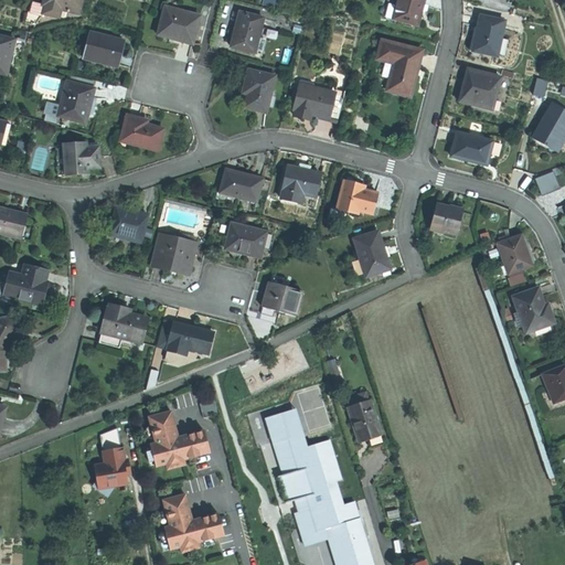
[(60,19),(61,16),(62,9),(67,11),(80,13),(82,0),(45,0),(44,6),(46,6),(45,9),(44,14),(60,19)]
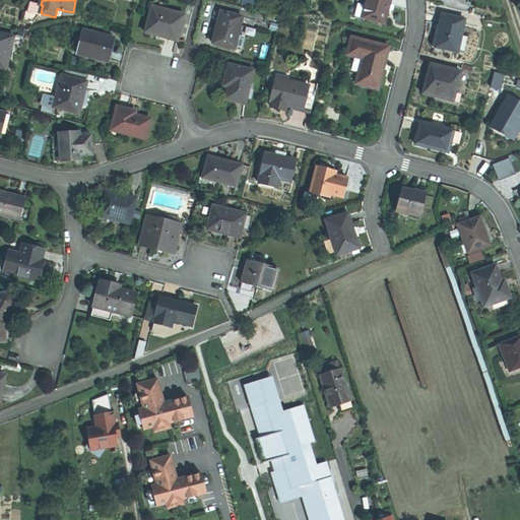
[(366,9),(364,17),(385,23),(387,14),(394,9),(395,6),(395,4),(391,3),(391,0),(366,0),(365,5),(365,8),(366,9)]
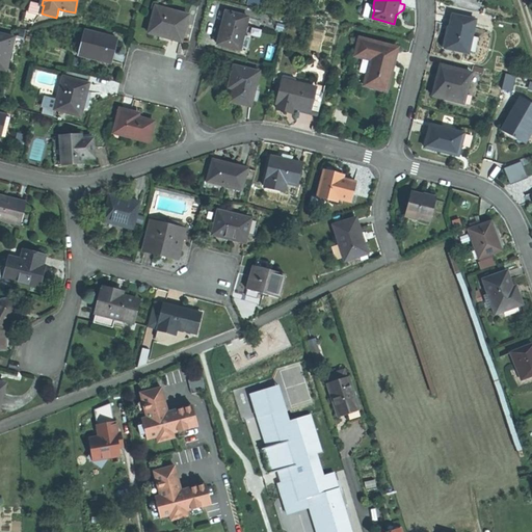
[(364,16),(372,18),(374,9),(373,8),(373,5),(367,3),(364,16)]
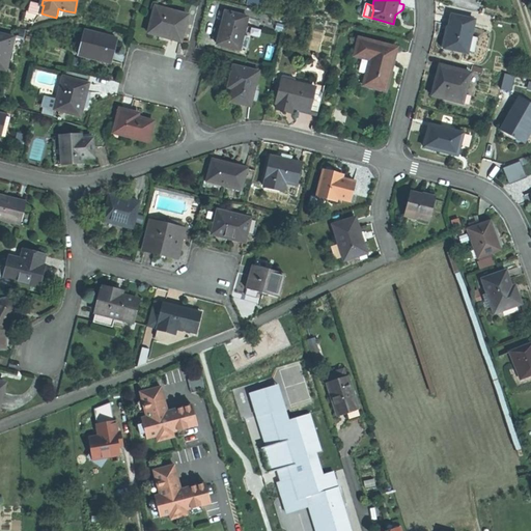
[(166,12),(155,9),(148,33),(166,38),(182,42),(189,15),(167,9),(166,12)]
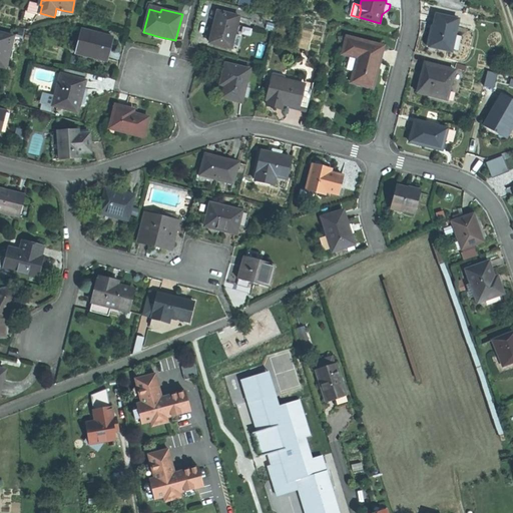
[(239,16),(217,11),(210,43),(221,46),(232,48),(239,16)]
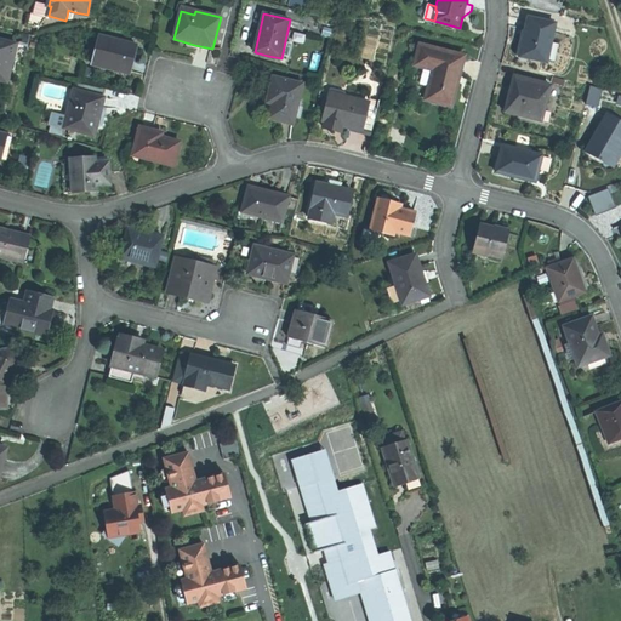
[(557,23),(530,17),(525,36),(522,56),(548,62),(557,23)]
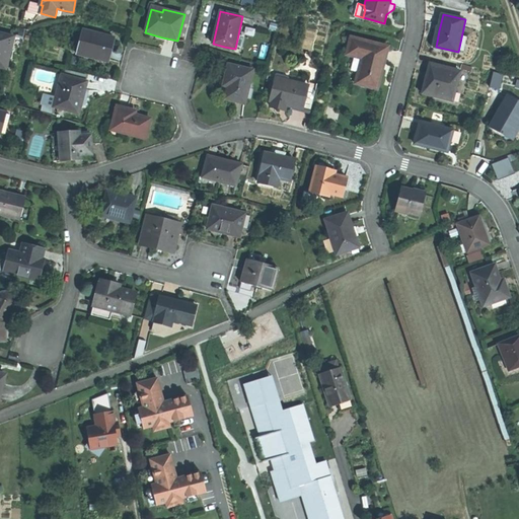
[(115,38),(82,29),(76,54),(108,62),(110,51),(115,38)]
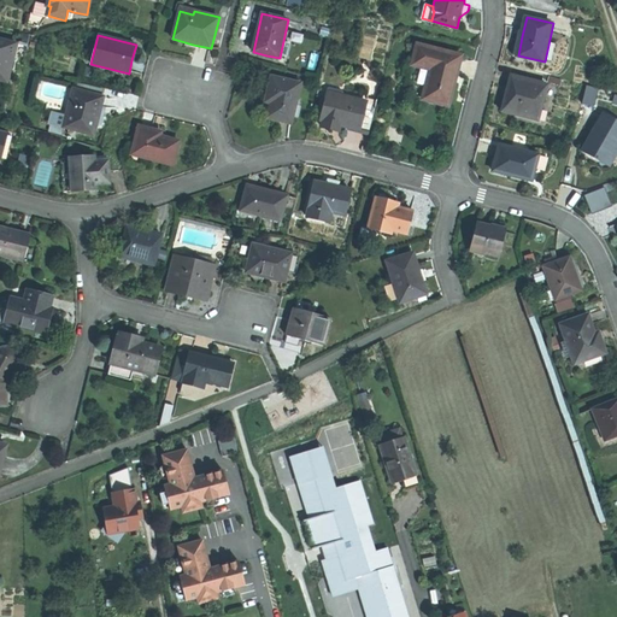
[(17,45),(0,40),(0,80),(7,82),(17,45)]
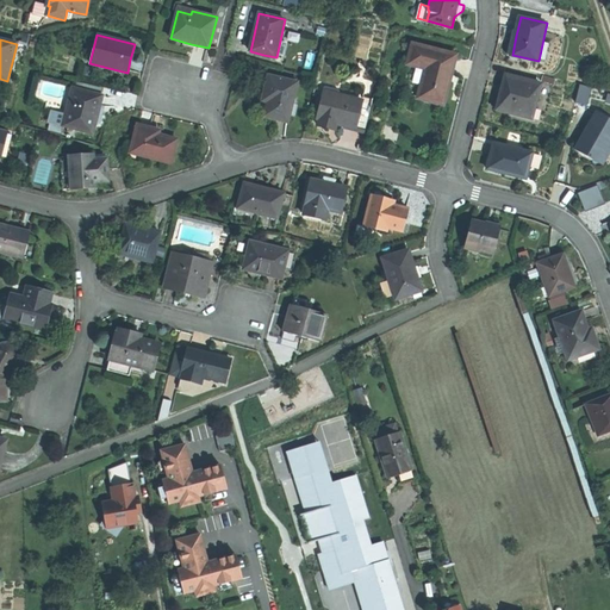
[(418,98),(443,105),(450,79),(456,56),(414,44),(408,63),(427,68),(418,98)]
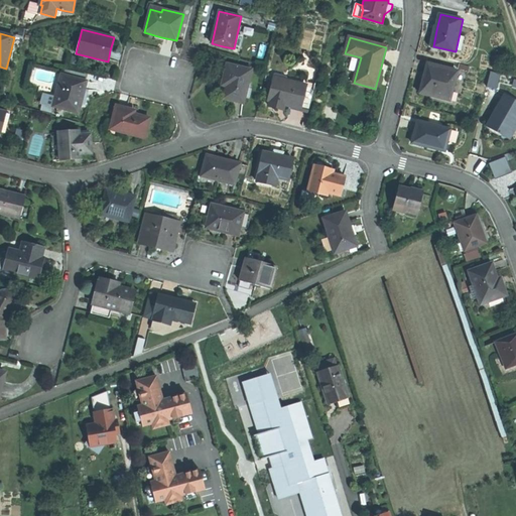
[(421,93),(432,96),(450,101),(453,94),(459,71),(428,63),(424,79),(421,93)]
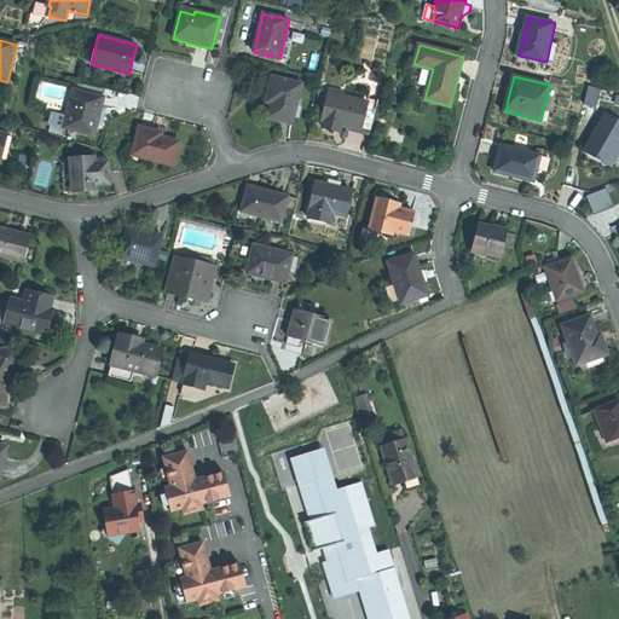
[(268,91),(266,103),(271,104),(267,119),(293,125),(302,85),(272,77),(268,91)]
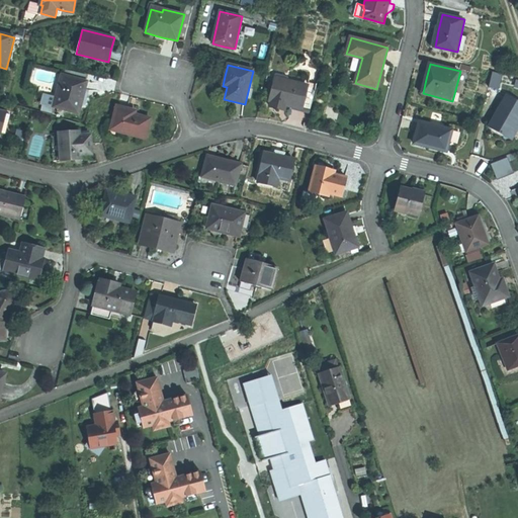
[(87,81),(62,75),(54,108),(78,114),(84,91),(87,81)]
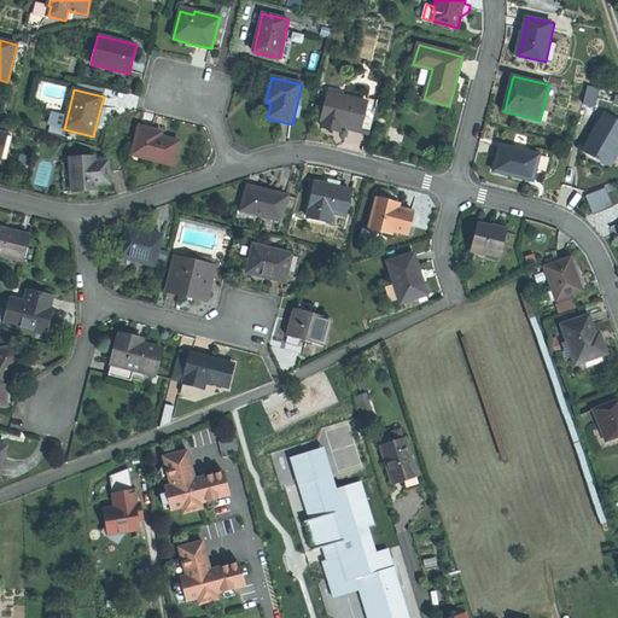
[(367,103),(328,93),(322,121),(324,121),(322,127),(340,130),(342,124),(349,127),(361,129),(367,103)]
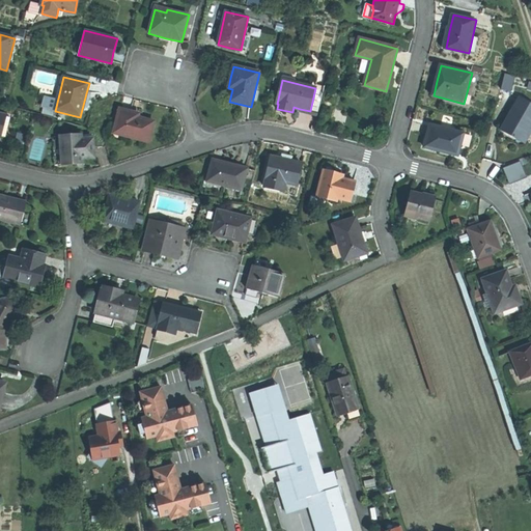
[(464,104),(445,99),(444,103),(469,109),(471,98),(466,96),(464,104)]
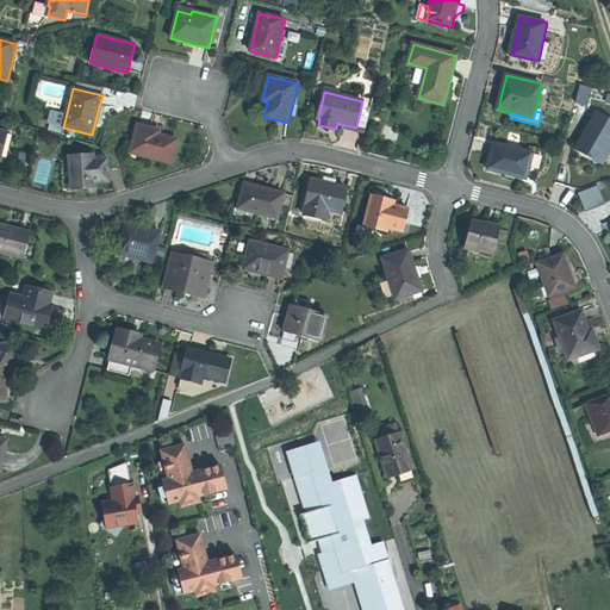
[(602,160),(608,147),(609,143),(609,119),(598,113),(593,122),(596,123),(587,139),(585,138),(578,150),(585,154),(593,159),(595,155),(602,160)]
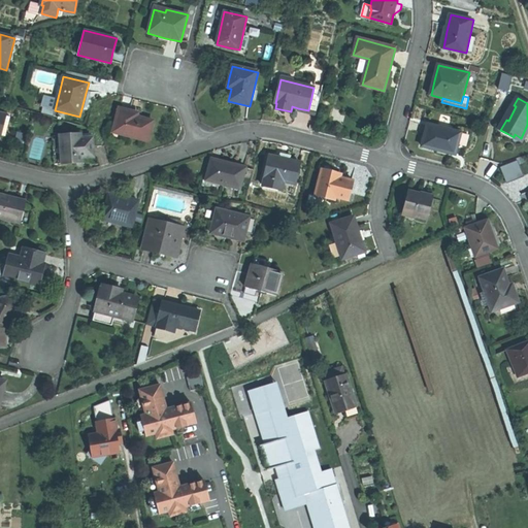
[(128,110),(119,108),(112,133),(147,141),(153,122),(137,118),(138,113),(128,110)]
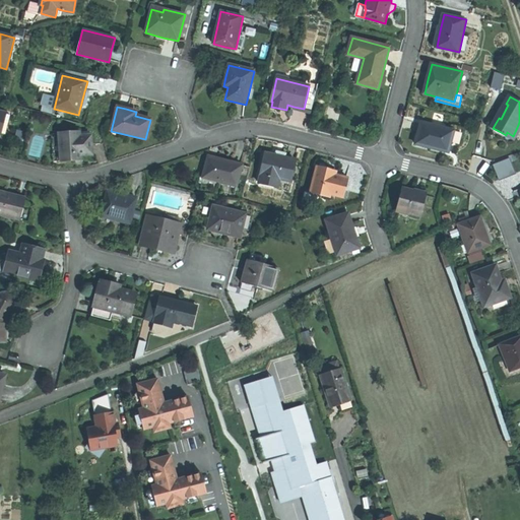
[(421,123),(416,144),(433,148),(449,152),(455,131),(421,123)]
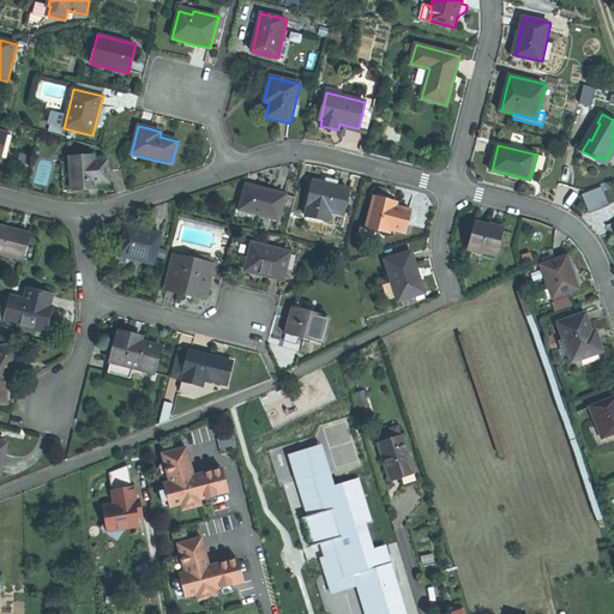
[(95,155),(70,157),(72,190),(85,190),(97,188),(96,184),(109,182),(108,160),(95,161),(95,155)]
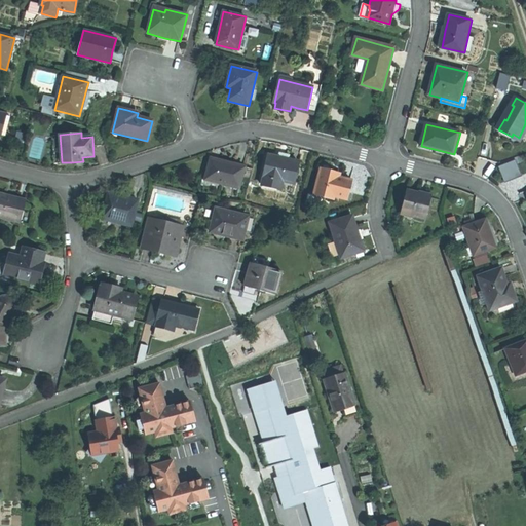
[(62,162),(60,135),(52,136),(54,163),(62,162)]
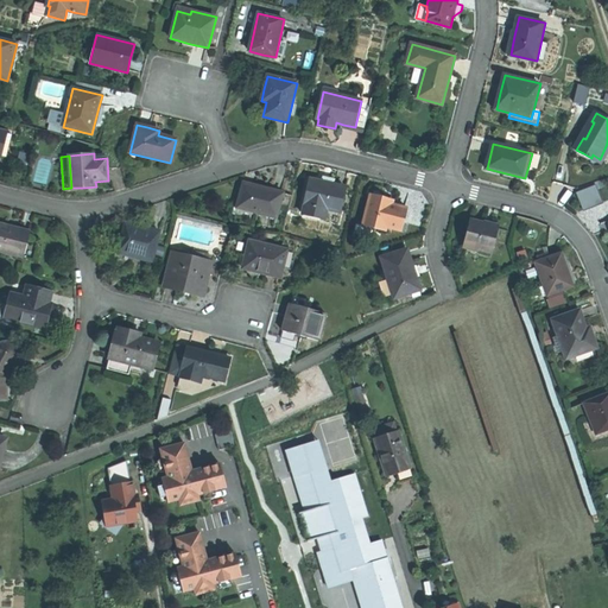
[(311,179),(305,203),(323,208),(341,211),(346,188),(330,183),(311,179)]
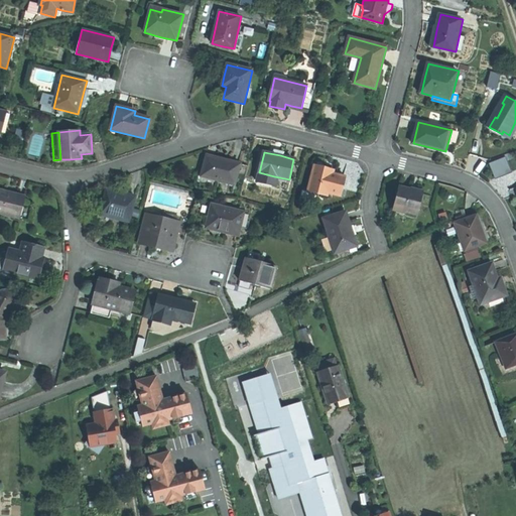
[(226,160),(207,155),(202,176),(235,185),(241,164),(226,160)]
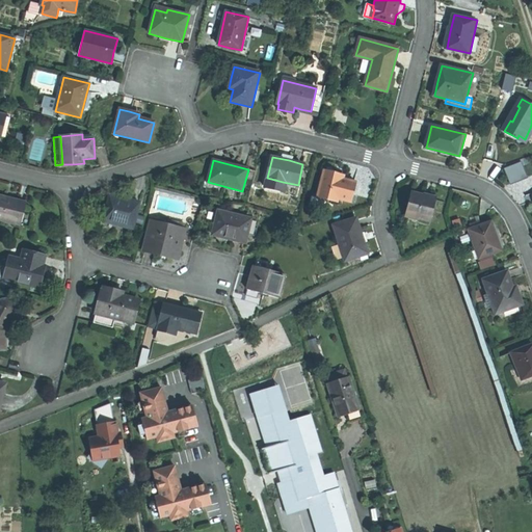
[(511,183),(529,177),(524,161),(506,166),(511,183)]
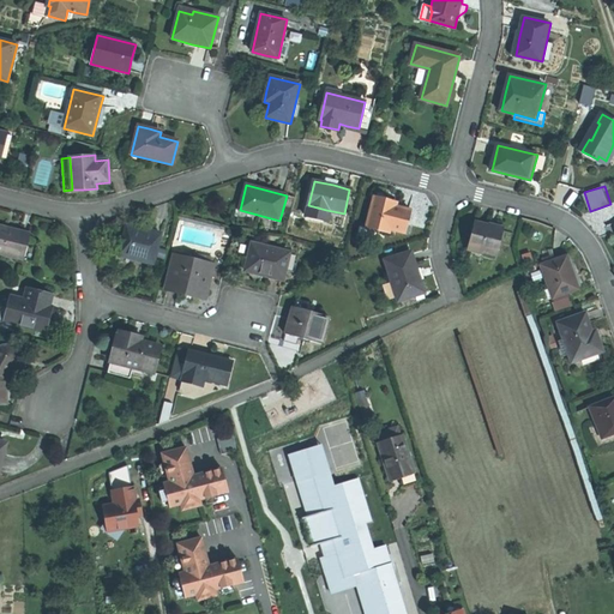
[(386,199),(374,196),(367,228),(389,234),(390,229),(405,233),(411,210),(396,205),(397,202),(386,199)]
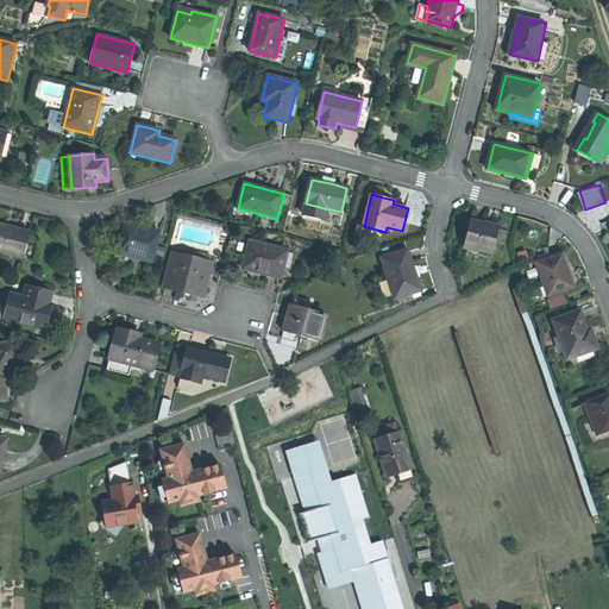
[(324,208),(306,203),(303,214),(321,218),(324,208)]
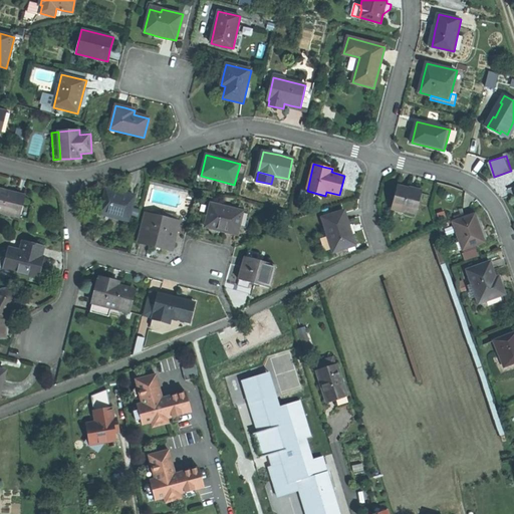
[(408,189),(399,187),(393,208),(417,214),(423,192),(416,190),(415,191),(408,189)]
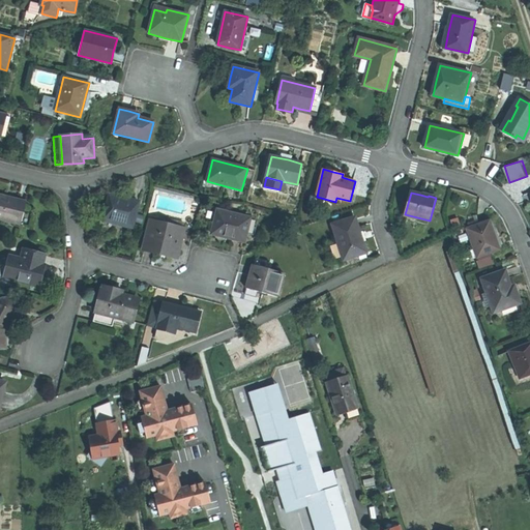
[(140,203),(109,195),(102,221),(117,224),(133,228),(140,203)]
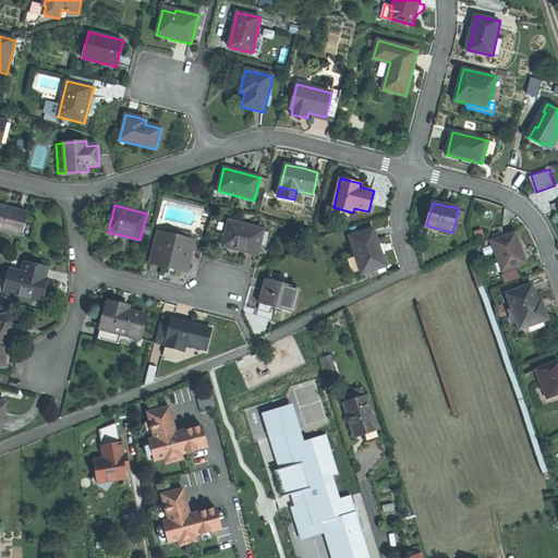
[(14,210),(0,206),(0,230),(22,237),(27,214),(14,210)]
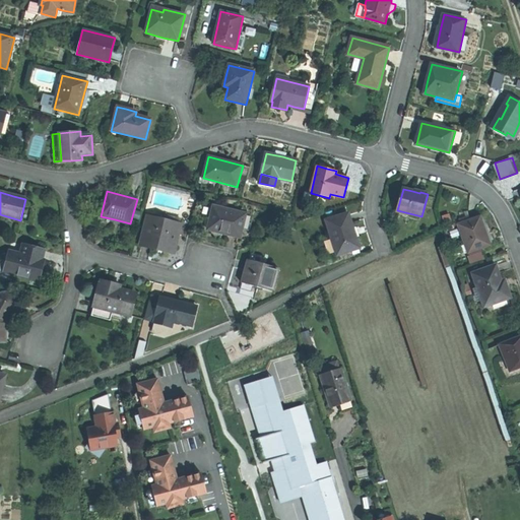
[(246,214),(214,206),(208,230),(222,233),(241,238),(243,230),(246,215),(246,214)]
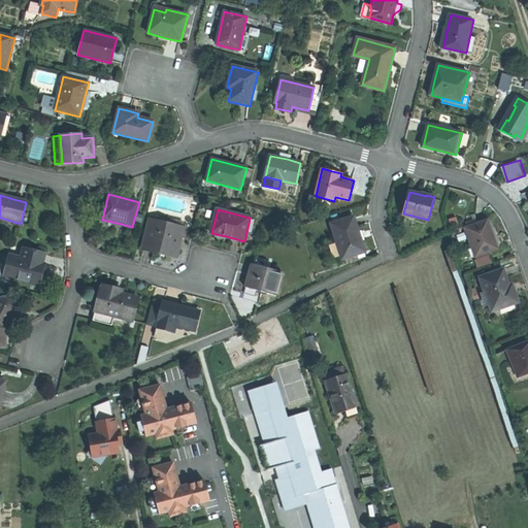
[(354,217),(331,224),(343,260),(355,256),(355,255),(365,252),(359,233),(354,217)]
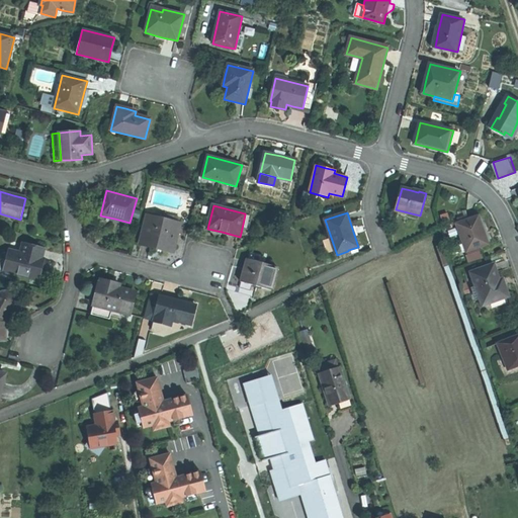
[(163,214),(162,220),(179,224),(180,220),(163,214)]
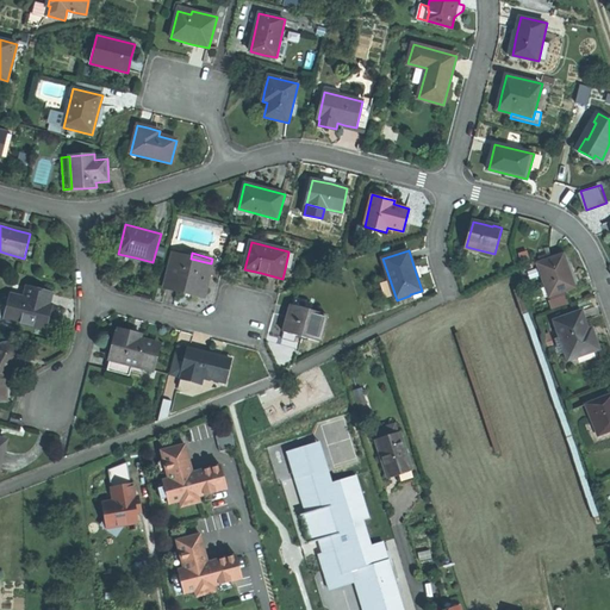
[(298,254),(288,253),(285,269),(293,271),(298,254)]
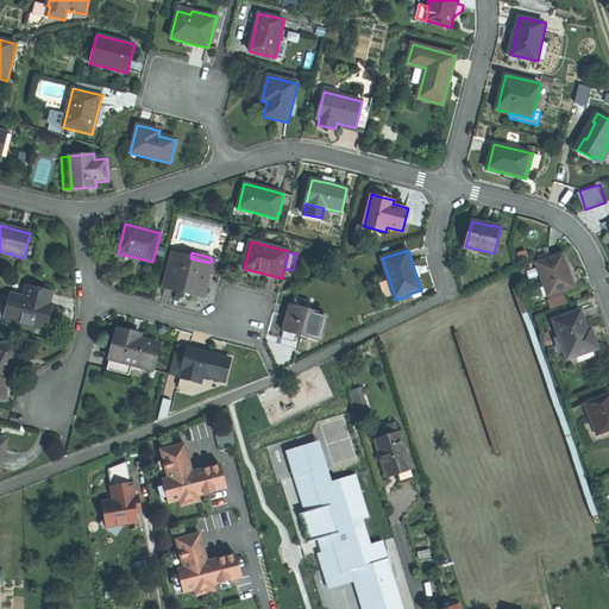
[(211,263),(190,258),(174,253),(165,287),(184,292),(203,296),(212,264),(211,263)]
